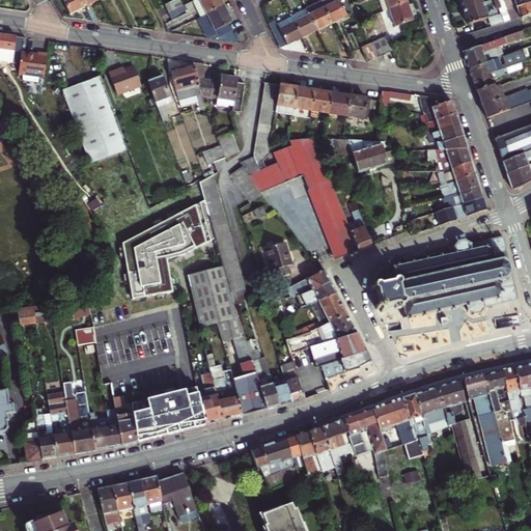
[(61,0),(68,14),(76,9),(84,6),(81,0),(61,0)]
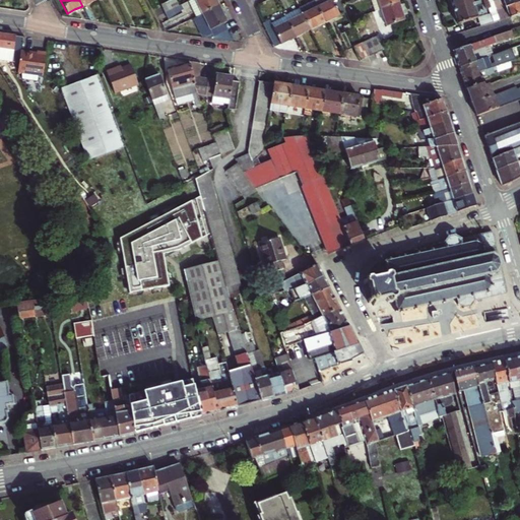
[(175,0),(169,0),(161,4),(165,11),(178,5),(175,0)]
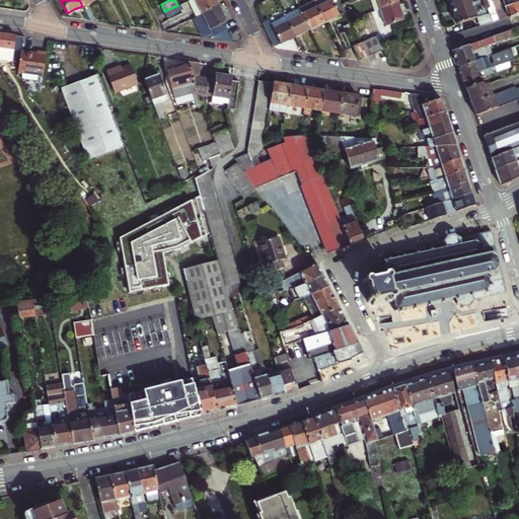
[(189,0),(188,1),(195,16),(216,6),(213,0),(189,0)]
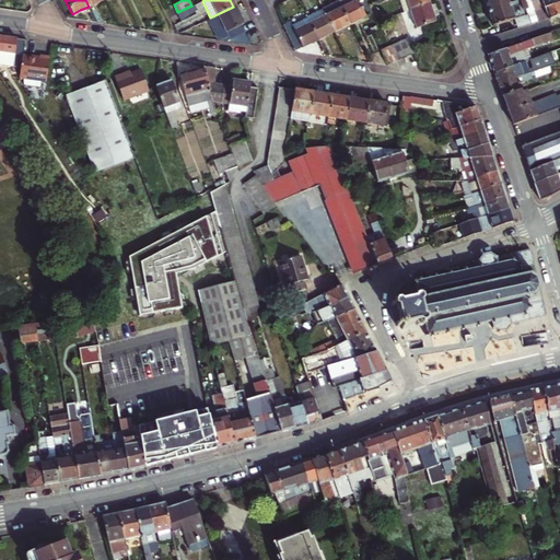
[(338,0),(339,3),(350,25),(359,22),(365,19),(357,1),(360,0),(338,0)]
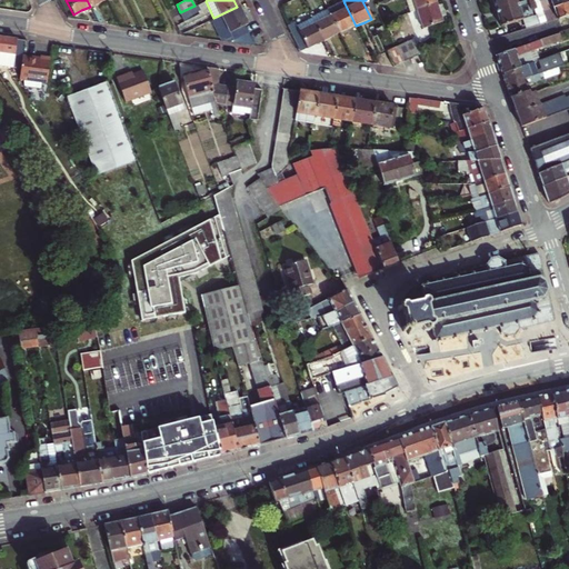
[(406,0),(410,11),(436,1),(435,0),(406,0)]
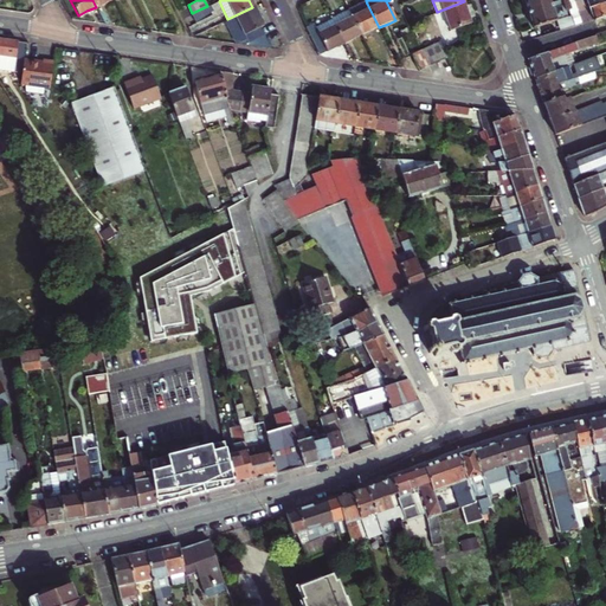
[(526,0),(530,14),(535,26),(560,19),(567,17),(566,11),(555,14),(552,4),(550,0),(526,0)]
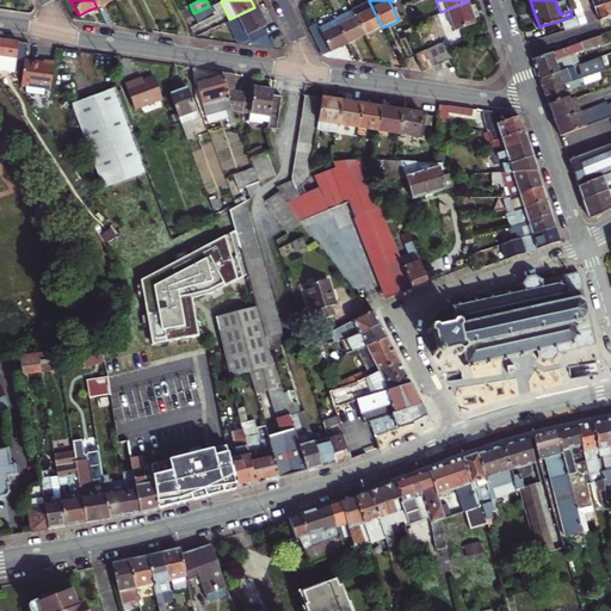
[(572,0),(566,0),(556,4),(560,14),(571,11),(572,17),(578,14),(576,13),(574,4),(572,0)]
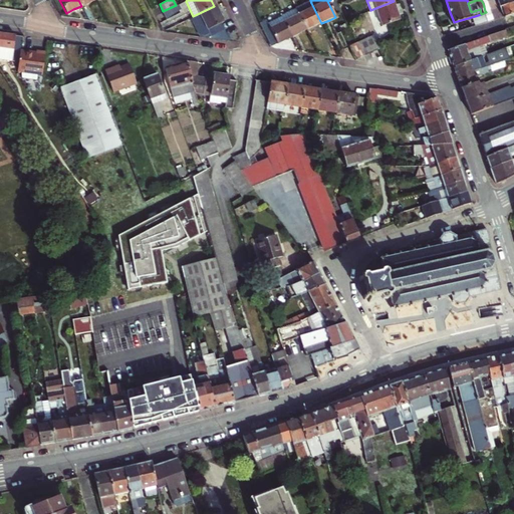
[(370,10),(376,26),(389,22),(400,18),(397,10),(394,1),(370,10)]
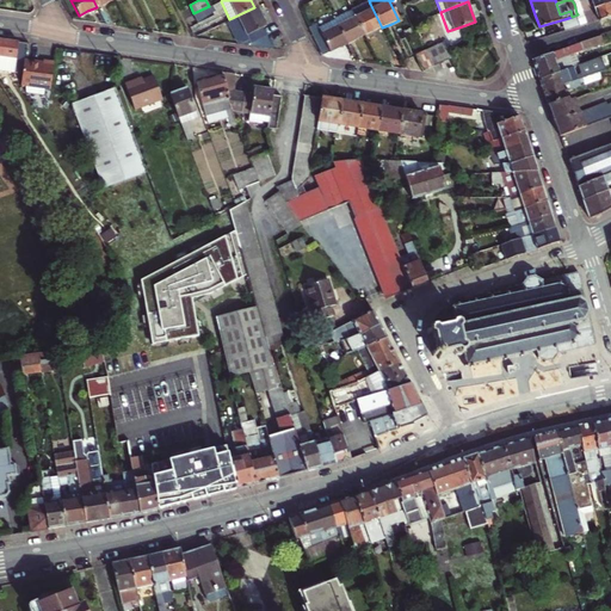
[(580,1),(574,4),(576,13),(584,11),(580,1)]
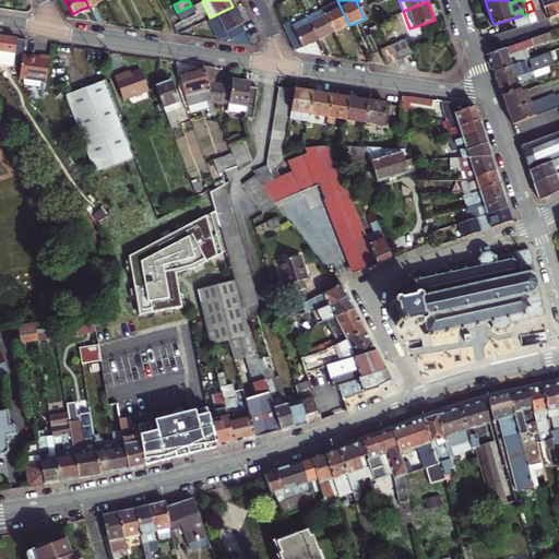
[(558,13),(558,1),(545,7),(547,14),(549,18),(558,13)]
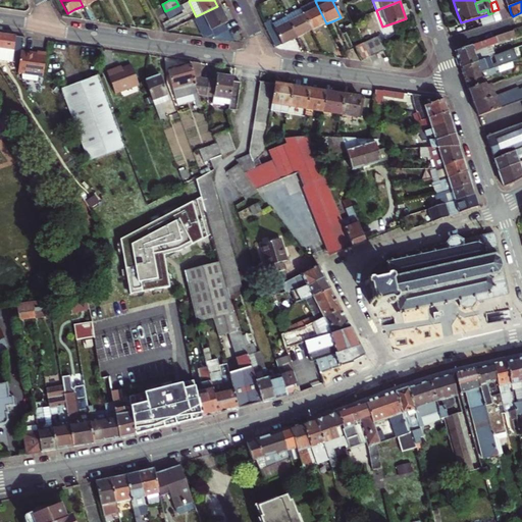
[(319,28),(326,23),(316,3),(302,9),(312,31),(319,28)]
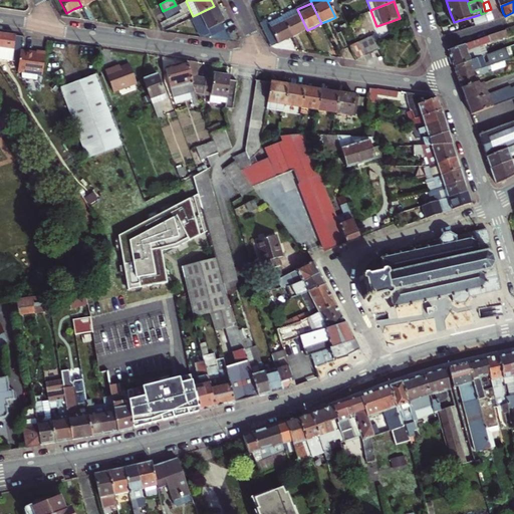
[(167,19),(180,13),(176,5),(163,11),(167,19)]
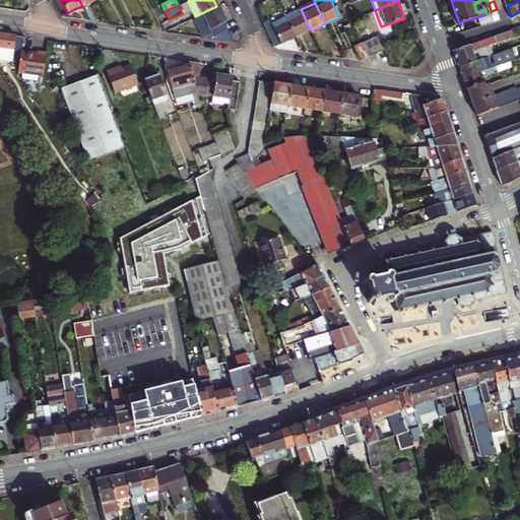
[(220,22),(224,21),(222,17),(216,6),(195,16),(193,16),(201,36),(209,37),(209,38),(230,41),(220,22)]
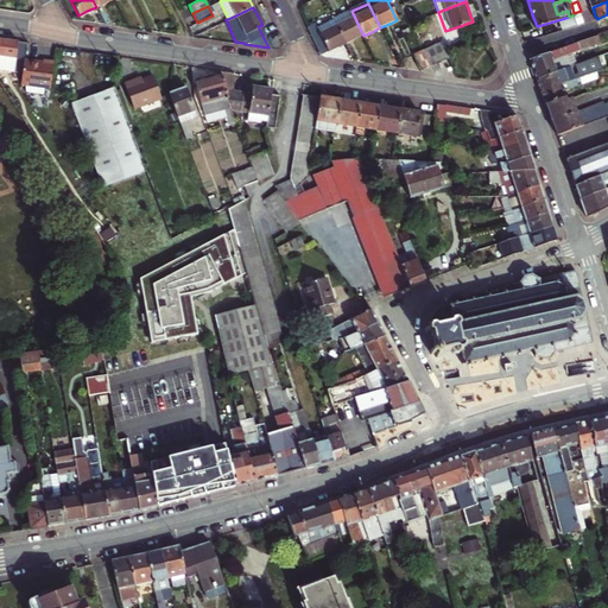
[(334,19),(347,44),(356,40),(363,36),(352,11),(334,19)]
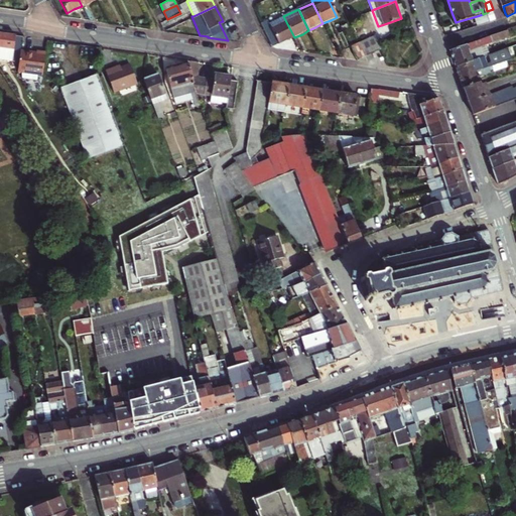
[(477,16),(480,26),(491,22),(491,19),(488,12),(483,14),(477,16)]
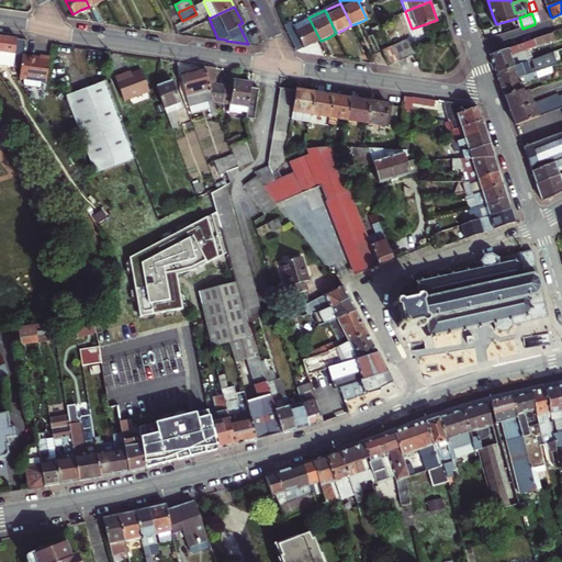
[(312,45),(321,41),(308,18),(293,25),(304,48),(312,45)]
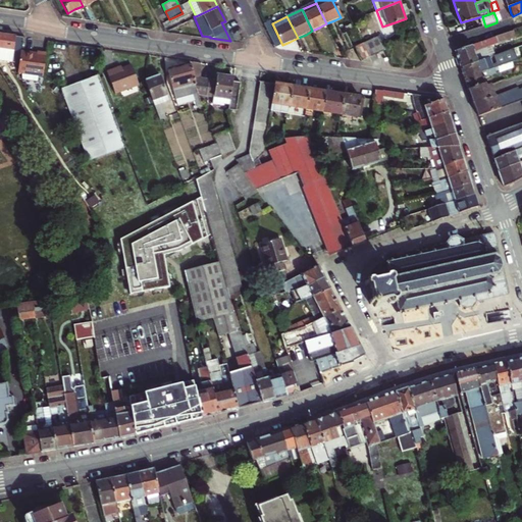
[(270,20),(265,23),(276,48),(282,45),(272,23),(270,20)]
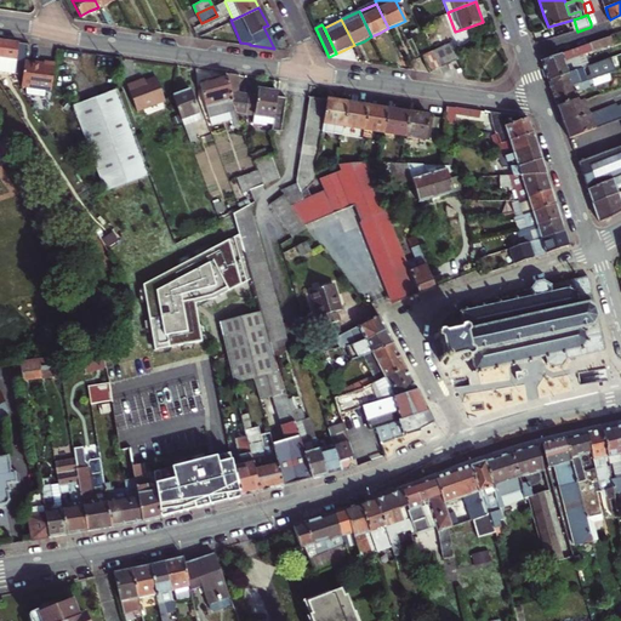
[(614,36),(543,61),(547,72),(551,81),(584,69),(588,68),(590,67),(586,56),(617,45),(614,36)]
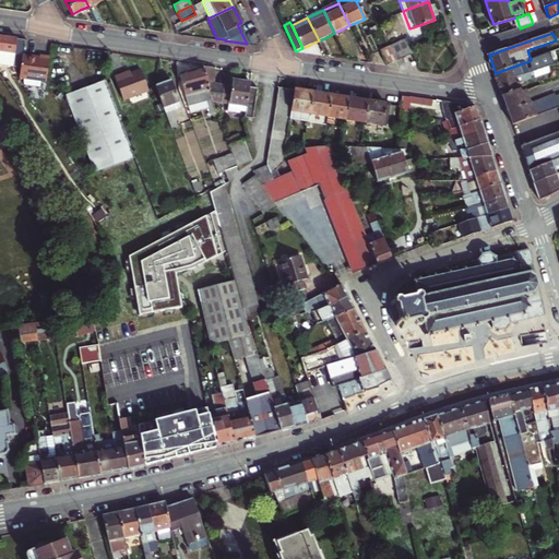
[(0,49),(21,52),(23,37),(15,36),(15,37),(12,36),(0,35),(0,49)]
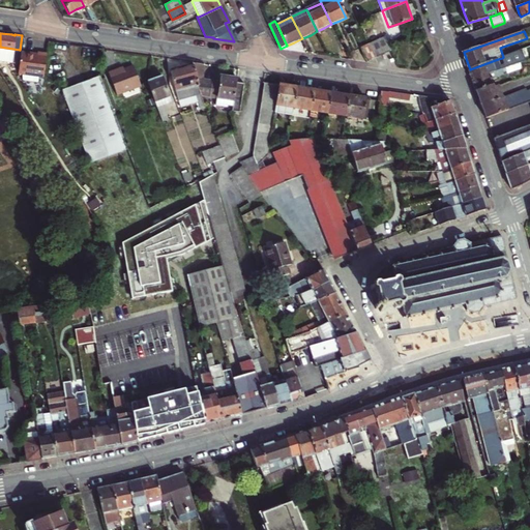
[(388,46),(384,36),(370,43),(376,57),(390,50),(388,46)]
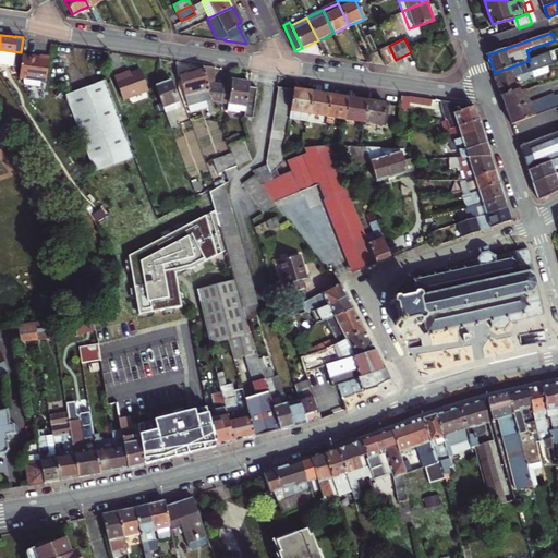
[(386,64),(388,64),(396,60),(389,46),(388,47),(379,51),(386,64)]
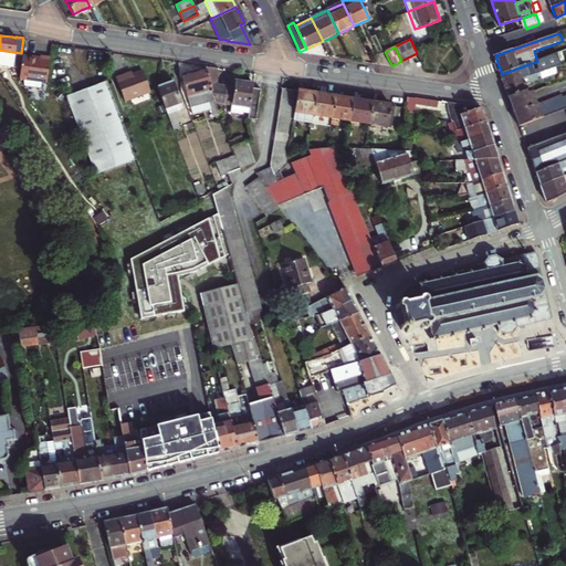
[(532,63),(502,74),(504,80),(505,85),(556,66),(562,65),(557,53),(537,61),(536,62),(538,67),(534,70),(532,63)]
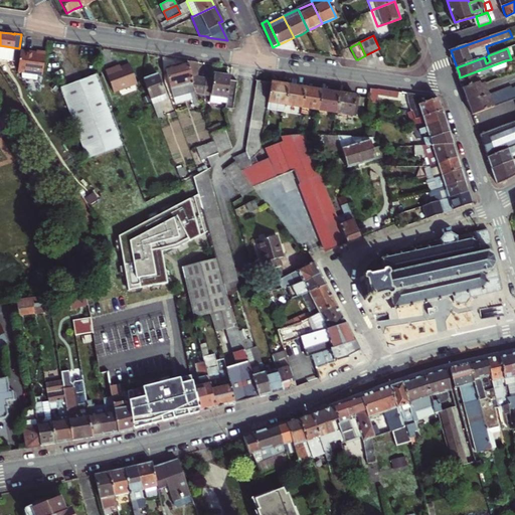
[(20,70),(41,72),(44,50),(35,49),(35,50),(31,50),(22,49),(19,68),(20,70)]
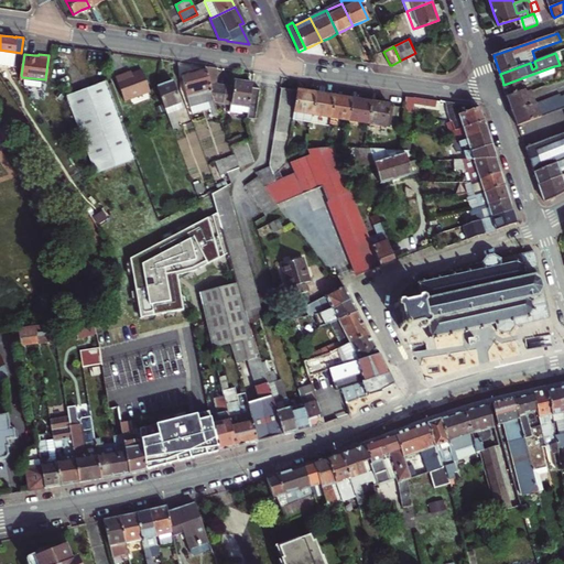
[(241,109),(249,110),(252,85),(253,80),(246,79),(234,78),(232,85),(218,82),(219,66),(206,64),(207,68),(213,86),(217,87),(219,100),(227,101),(231,102),(242,104),(241,109)]
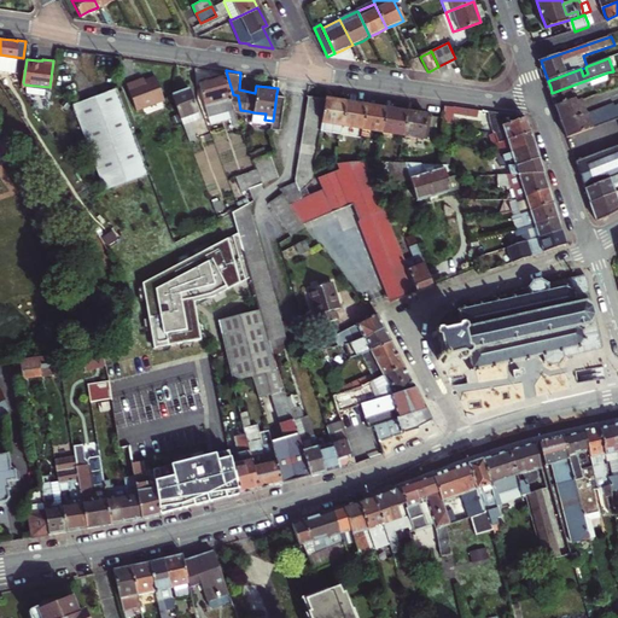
[(607,73),(552,93),(555,101),(557,106),(576,99),(577,104),(581,103),(590,99),(588,93),(576,97),(573,92),(588,87),(588,85),(592,83),(593,86),(610,80),(607,73)]
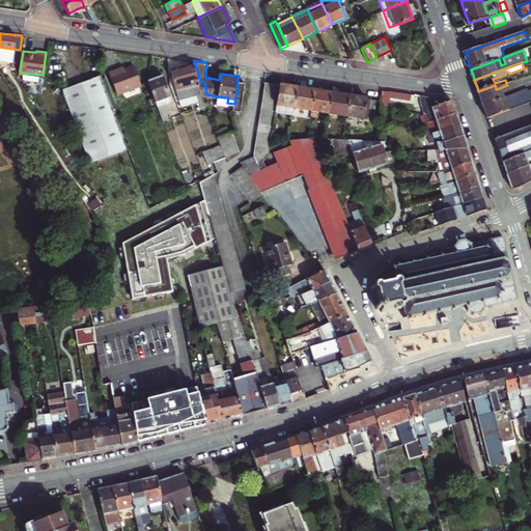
[(199,85),(200,84),(200,81),(195,64),(185,67),(172,71),(183,108),(199,103),(202,110),(207,109),(203,96),(200,90),(199,85)]
